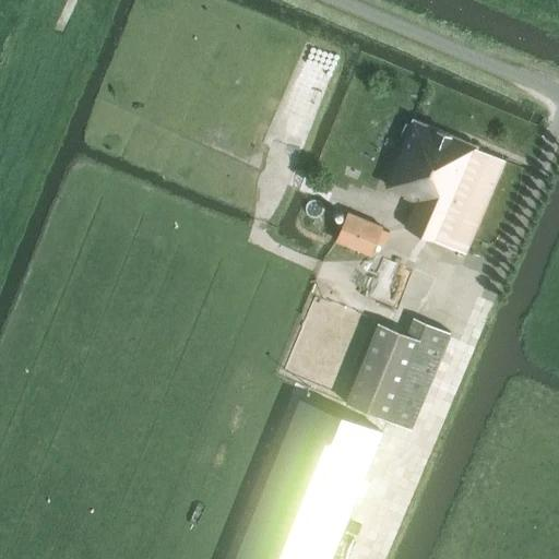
[(415,198),(403,227),(465,253),(504,161),(477,149),(478,145),(414,118),(384,183),(387,185),(385,187),(415,198)]
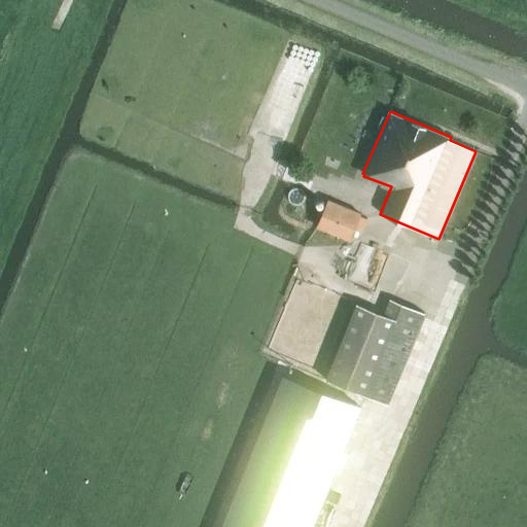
[(350,241),(354,230),(360,215),(361,213),(328,200),(316,227),(350,241)]
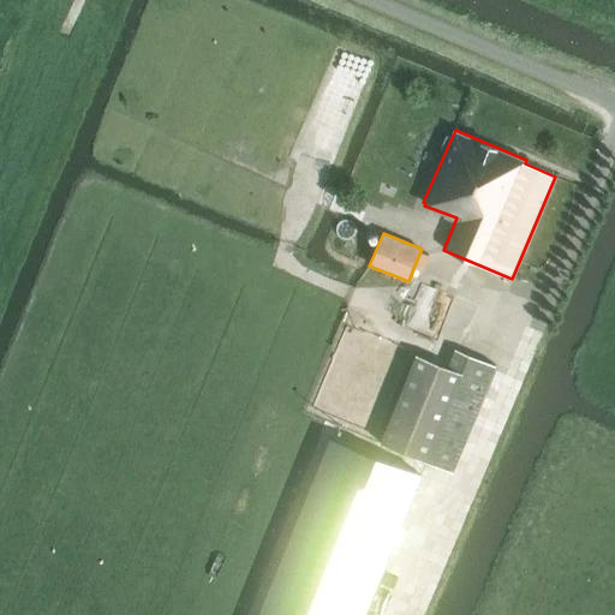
[(429,255),(421,251),(413,268),(422,272),(429,255)]
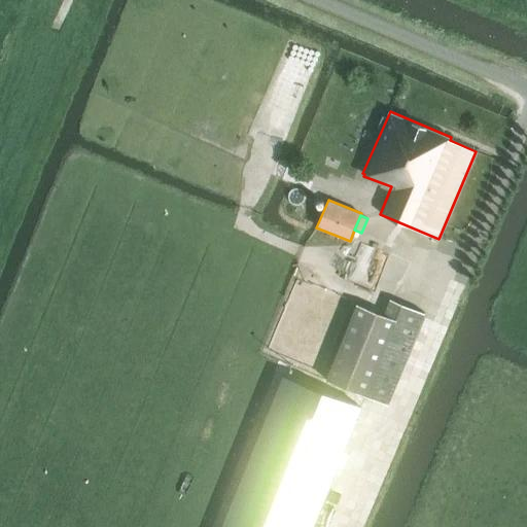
[(325,380),(365,395),(387,405),(424,313),(389,299),(383,314),(356,304),(325,380)]
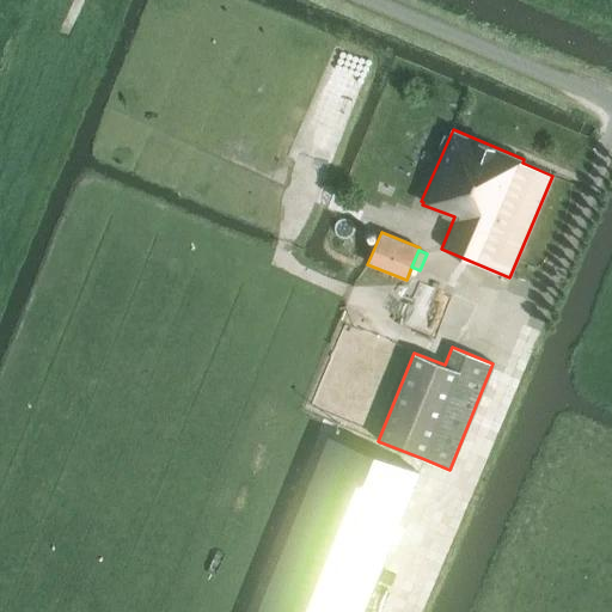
[(329,436),(257,611),(360,611),(384,554),(393,527),(395,528),(396,526),(395,526),(405,500),(405,501),(417,472),(329,436)]
